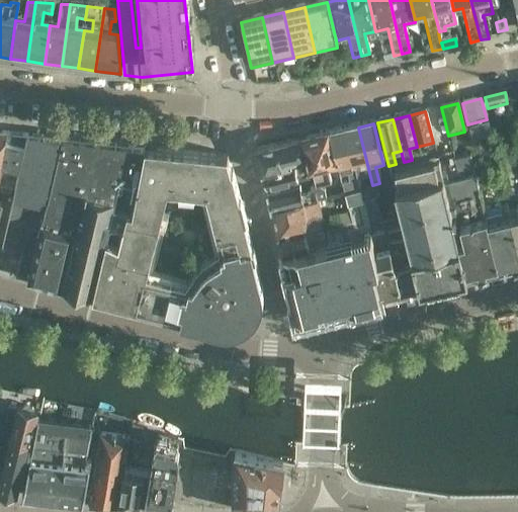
[(372,185),(358,128),(343,131),(353,172),(357,188),(364,186),(365,188),(372,186),(372,185)]
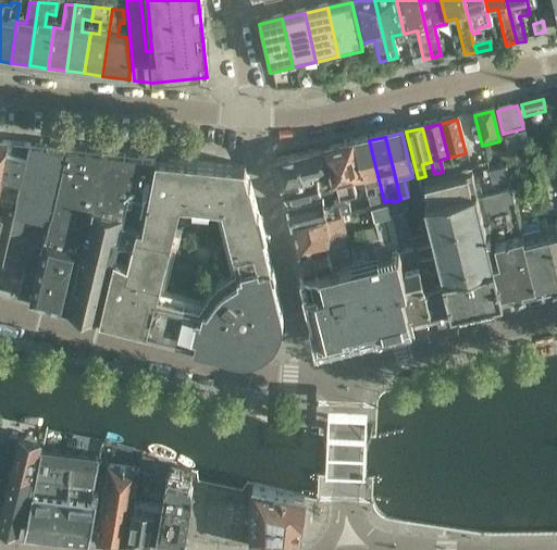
[(380,185),(369,140),(353,145),(361,180),(363,189),(370,212),(385,208),(384,202),(380,185)]
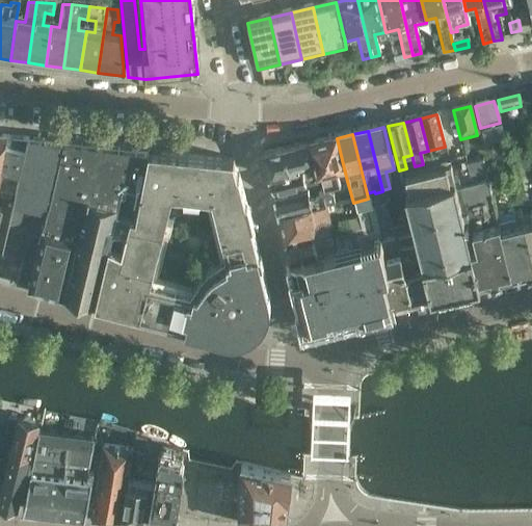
[(337,138),(307,146),(311,166),(313,178),(314,180),(316,179),(318,179),(321,192),(322,194),(326,193),(340,190),(336,175),(345,173),(337,138)]
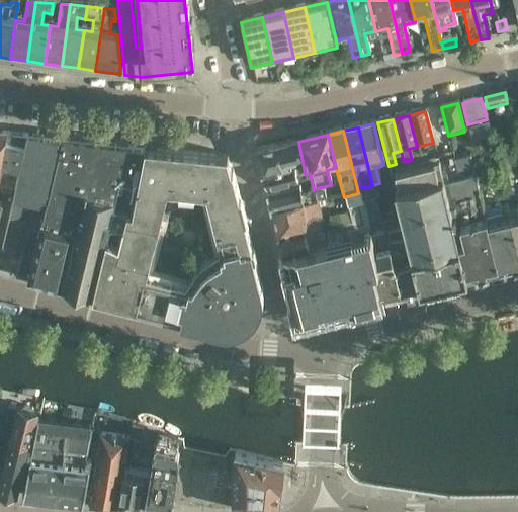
[(26,140),(0,137),(0,188),(14,192),(26,140)]
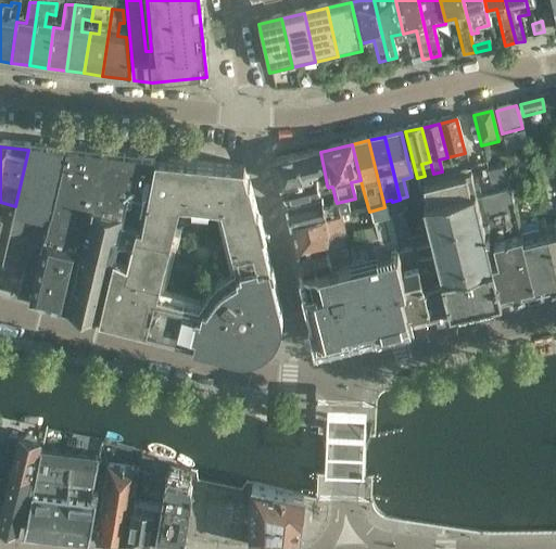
[(13,217),(43,224),(49,226),(66,153),(28,150),(15,206),(13,217)]
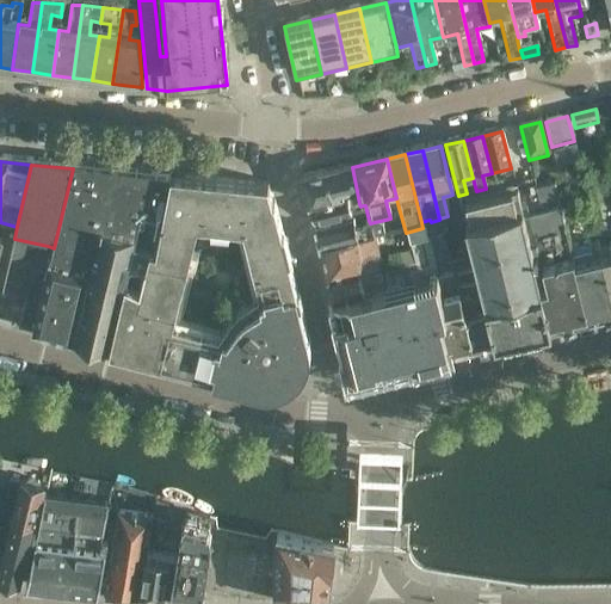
[(357,191),(352,167),(325,174),(332,203),(341,201),(340,195),(351,192),(355,205),(359,204),(357,191)]
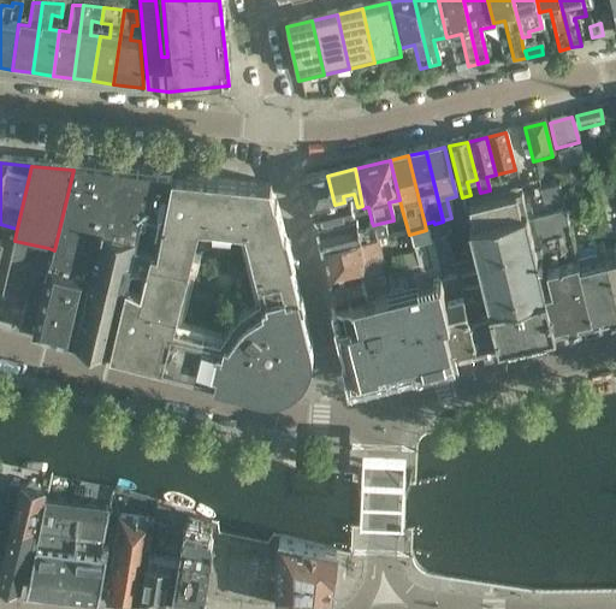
[(54,250),(48,248),(45,265),(36,262),(19,333),(72,348),(113,175),(73,170),(54,250)]
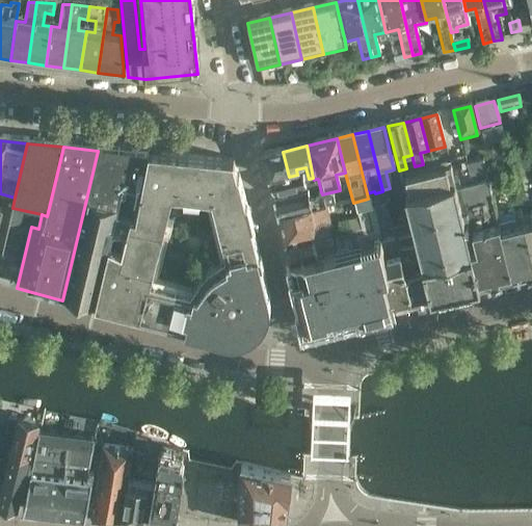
[(98,151),(62,300),(95,309),(115,218),(135,222),(149,155),(98,151)]
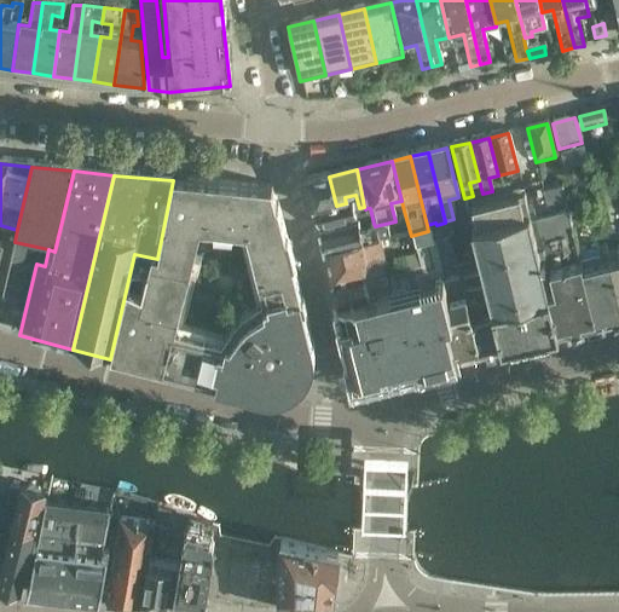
[(336,206),(329,177),(305,182),(312,212),(336,206)]
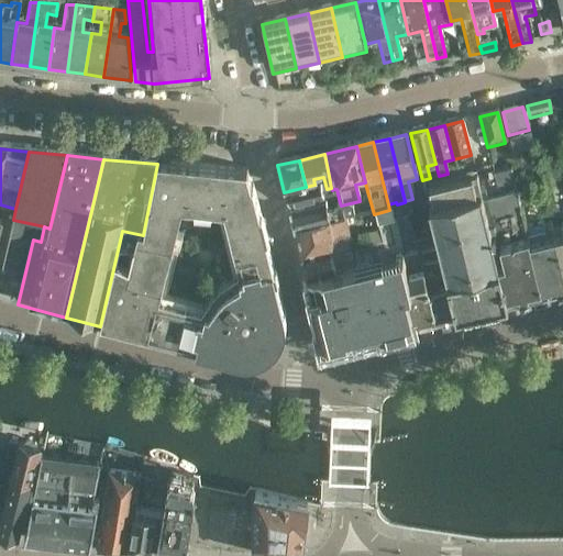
[(250,189),(245,173),(157,164),(143,235),(122,231),(100,326),(238,362),(240,355),(253,355),(258,353),(264,349),(268,345),(272,341),(275,336),(277,331),(276,315),(284,314),(253,189),(250,189)]
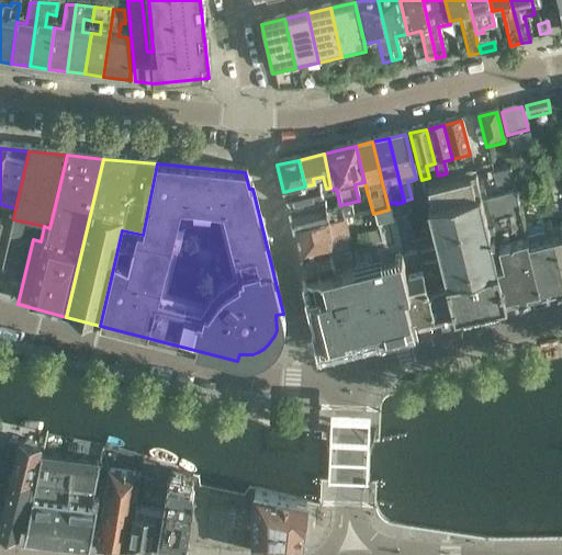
[(305,187),(283,192),(288,211),(323,202),(322,200),(335,196),(334,189),(332,190),(330,188),(326,189),(323,177),(313,179),(314,184),(305,187)]
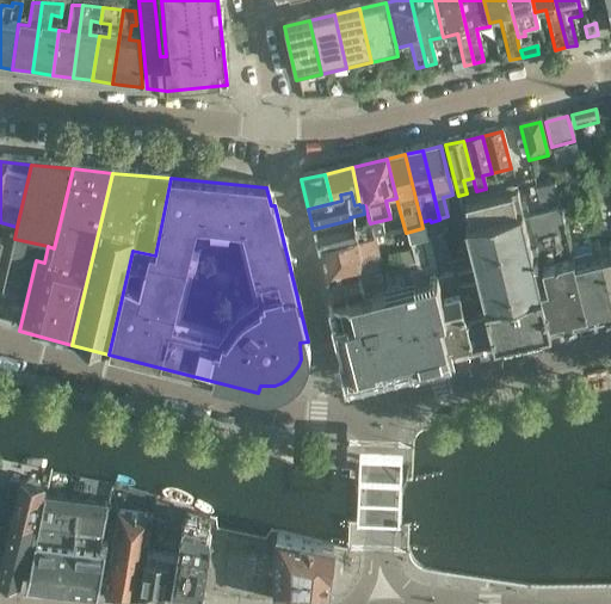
[(550,333),(550,331),(526,234),(517,196),(461,209),(466,229),(471,257),(494,346),(550,333)]
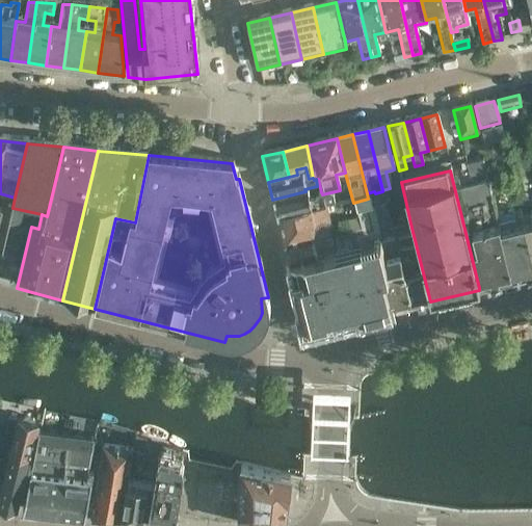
[(318,203),(323,202),(324,210),(325,209),(334,208),(331,199),(327,200),(326,193),(322,194),(321,192),(316,193),(318,203)]
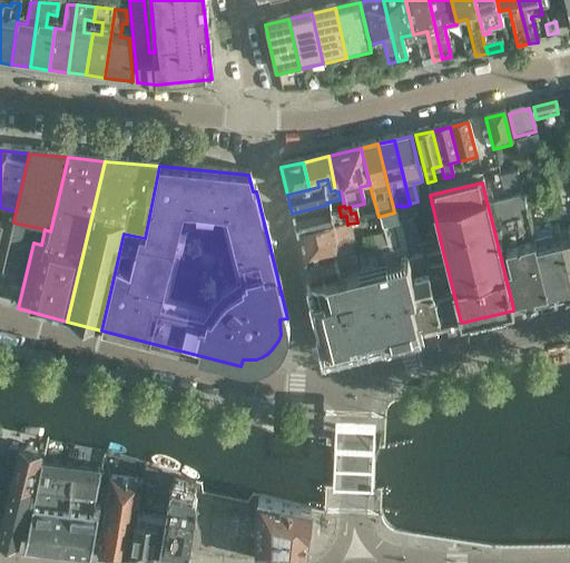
[(328,208),(293,217),(297,236),(347,225),(346,216),(341,217),(334,218),(333,216),(331,216),(328,208)]
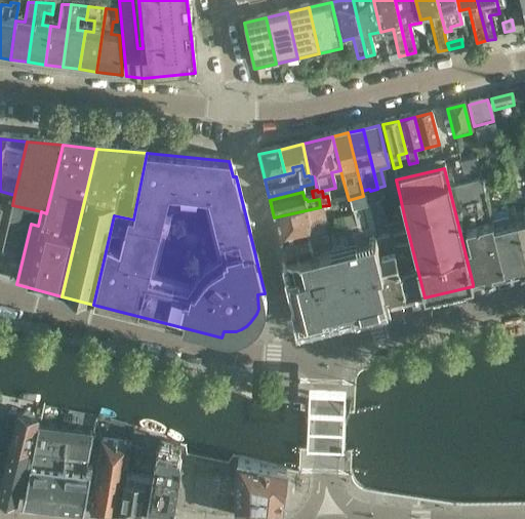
[(365,196),(367,207),(380,204),(378,192),(365,196)]
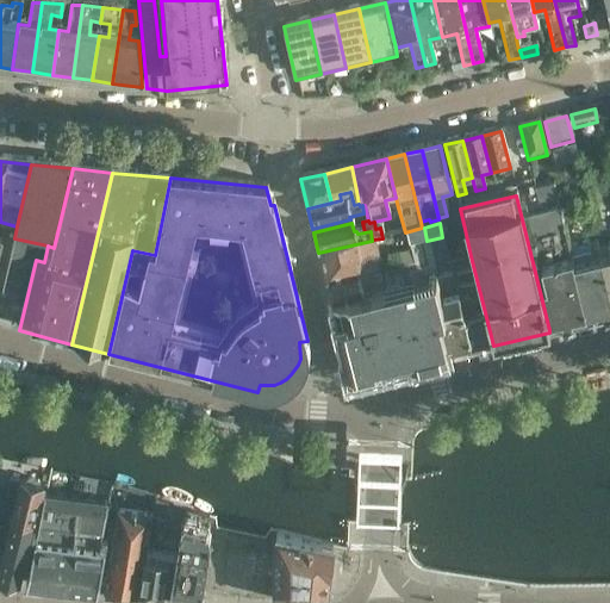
[(586,322),(571,261),(562,224),(526,234),(549,330),(586,322)]
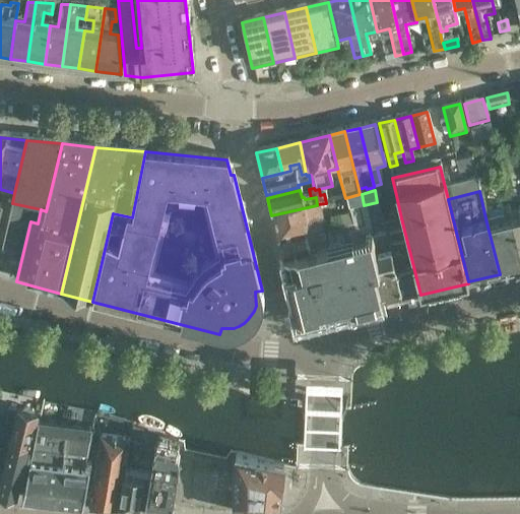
[(348,209),(364,205),(362,194),(360,194),(345,198),(348,209)]
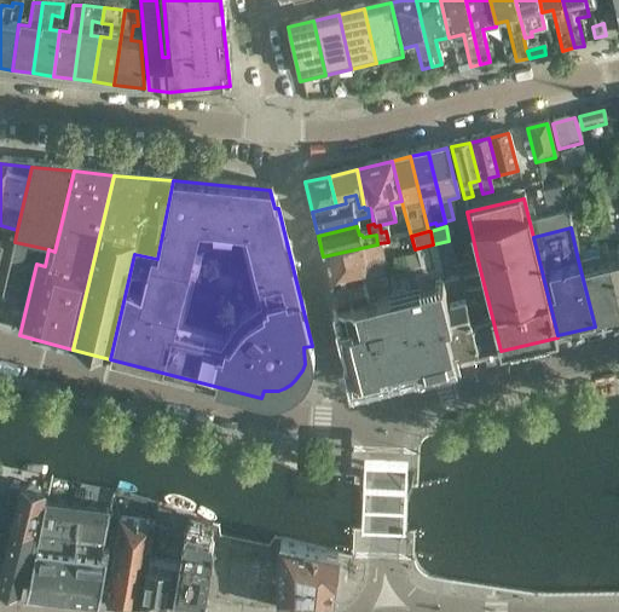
[(330,287),(336,310),(369,302),(389,296),(386,278),(420,270),(417,259),(392,265),(393,270),(385,271),(379,243),(377,244),(323,257),(330,287)]
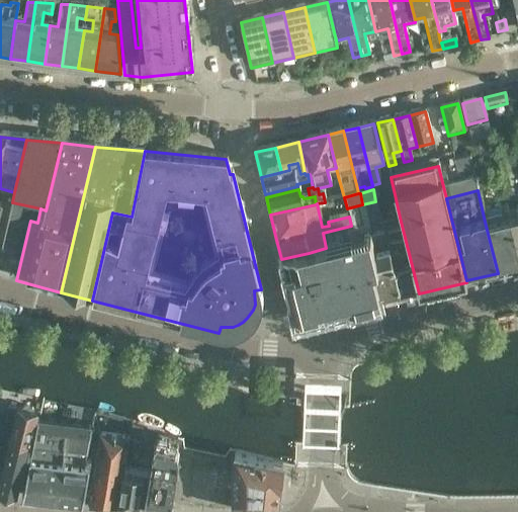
[(501,217),(485,222),(498,273),(517,267),(517,253),(510,222),(503,223),(501,217)]
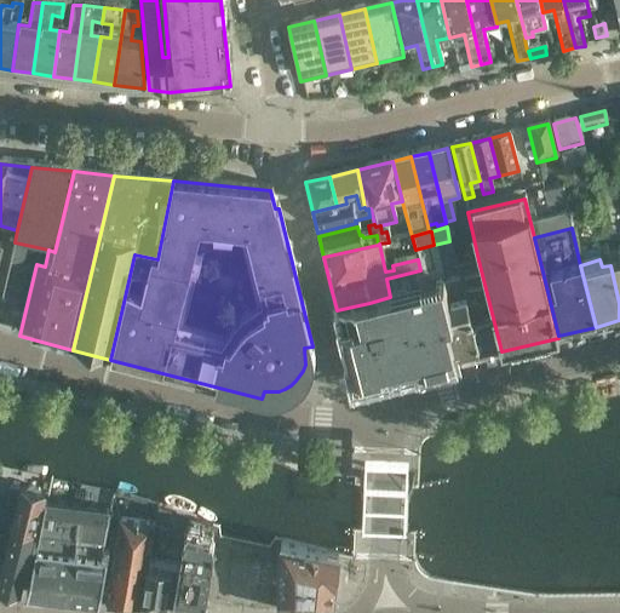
[(463,292),(465,301),(480,357),(501,351),(478,261),(455,267),(461,292),(463,292)]
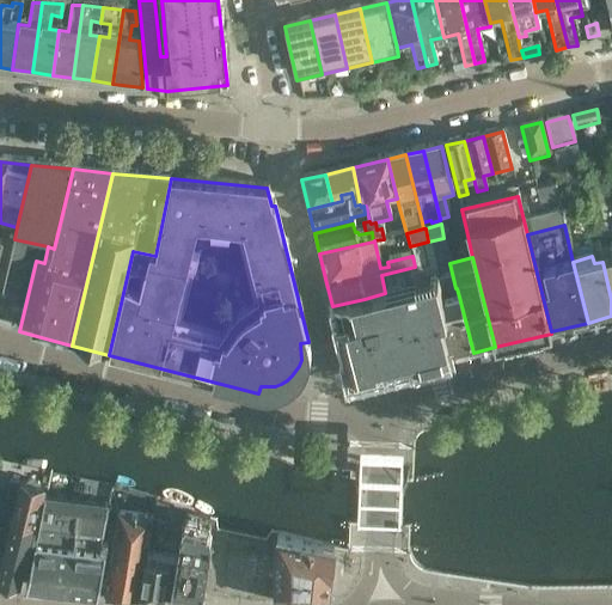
[(439,280),(418,285),(385,293),(365,299),(332,306),(352,382),(451,358),(442,319),(447,318),(444,301),(439,280)]
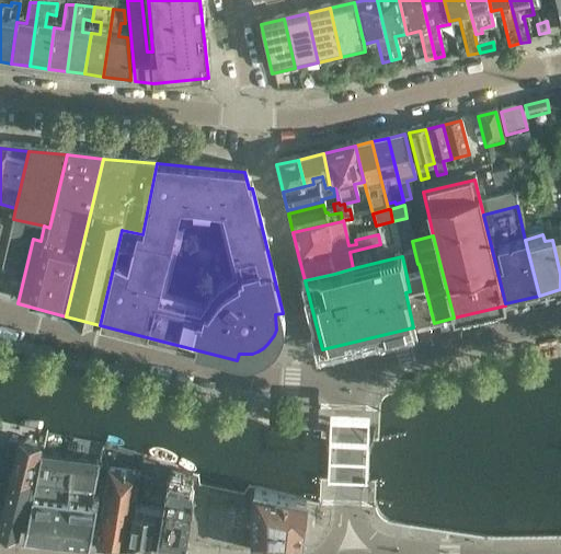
[(405,292),(413,327),(434,323),(421,272),(407,276),(410,291),(405,292)]
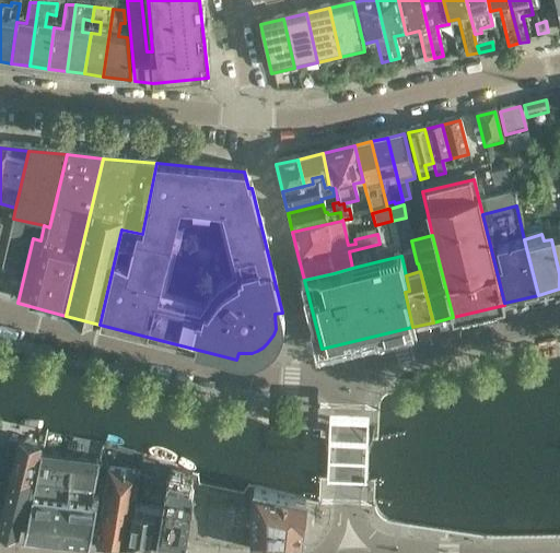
[(15,458),(11,478),(32,482),(38,457),(39,449),(35,448),(34,446),(25,444),(23,445),(19,444),(19,445),(9,443),(6,456),(15,458)]
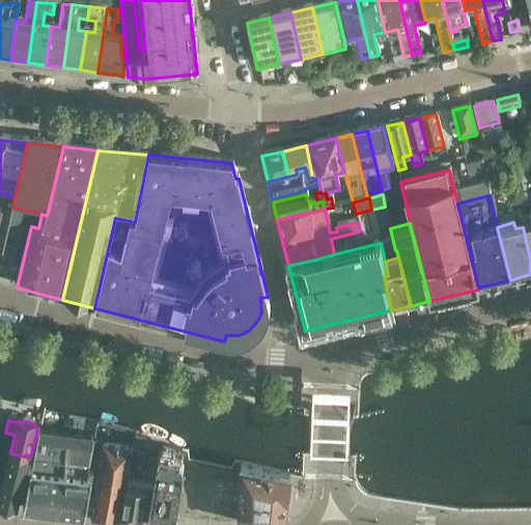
[(93,440),(83,439),(36,434),(30,458),(23,491),(27,492),(22,514),(84,521),(92,472),(88,471),(93,440)]
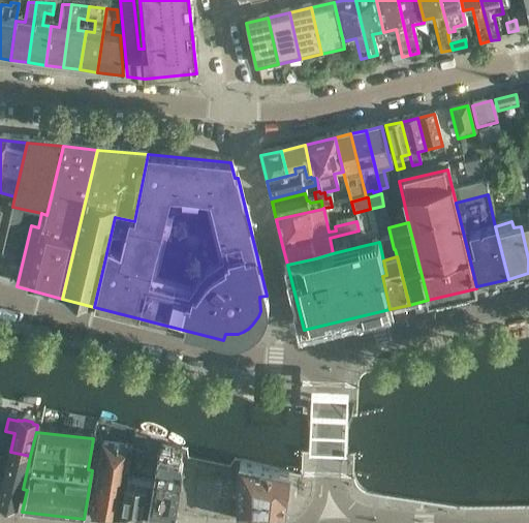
[(160,447),(147,522),(172,522),(174,521),(182,472),(180,459),(179,459),(180,454),(160,447)]
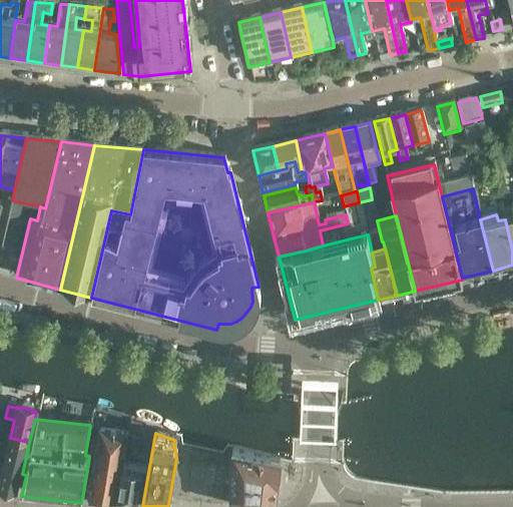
[(112,506),(115,506),(121,473),(127,438),(100,434),(88,503),(112,506)]
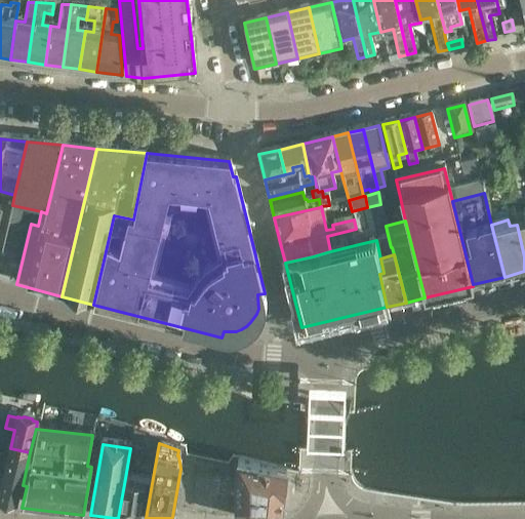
[(0,504),(17,507),(23,485),(30,452),(10,448),(0,487),(0,504)]
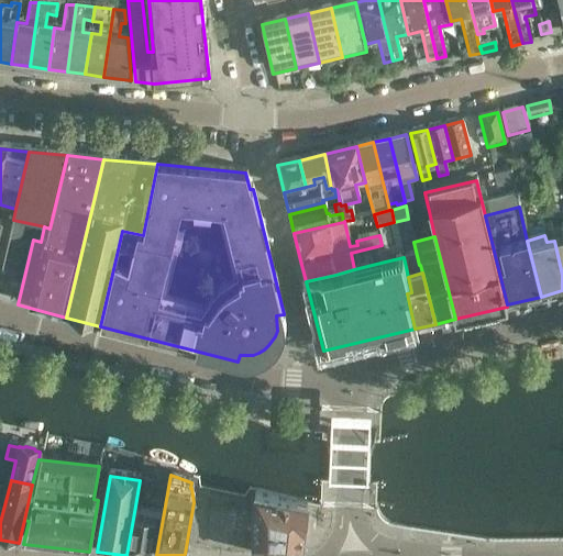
[(252,508),(252,527),(251,555),(300,555),(306,508),(254,496),(252,508)]
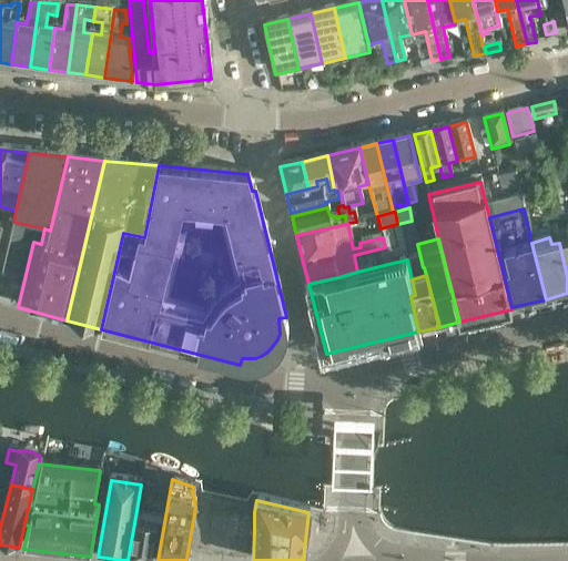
[(158,527),(134,523),(128,560),(152,560),(158,527)]
